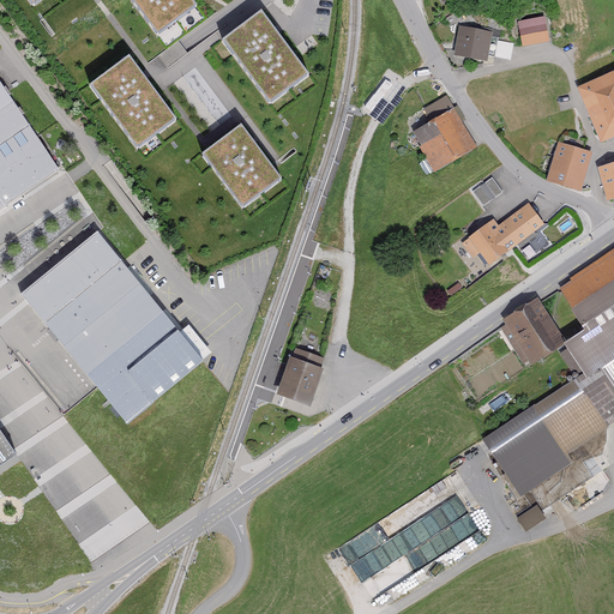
[(194,0),(136,0),(161,31),(198,4),(194,0)]
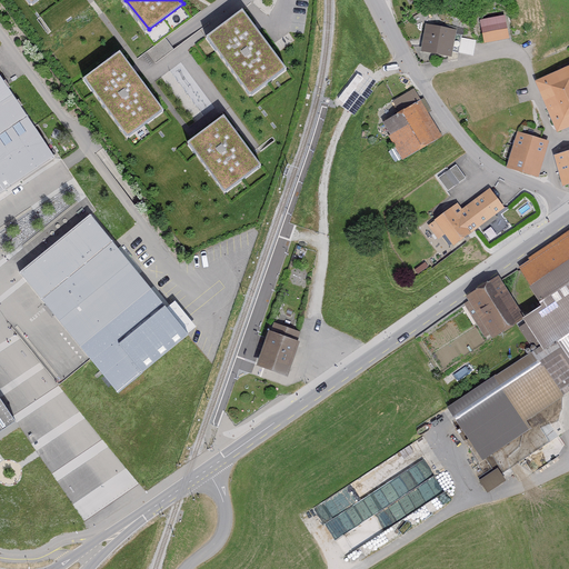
[(243,10),(209,36),(252,93),(286,69),(243,10)]
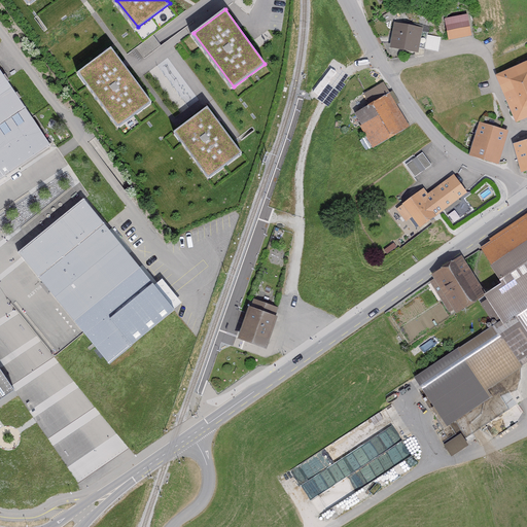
[(468,16),(446,20),(450,41),(471,37),(468,16)]
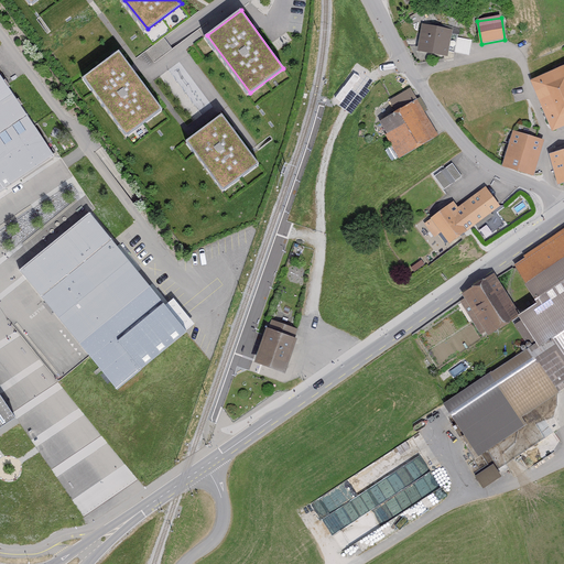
[(446,54),(451,32),(425,28),(421,50),(446,54)]
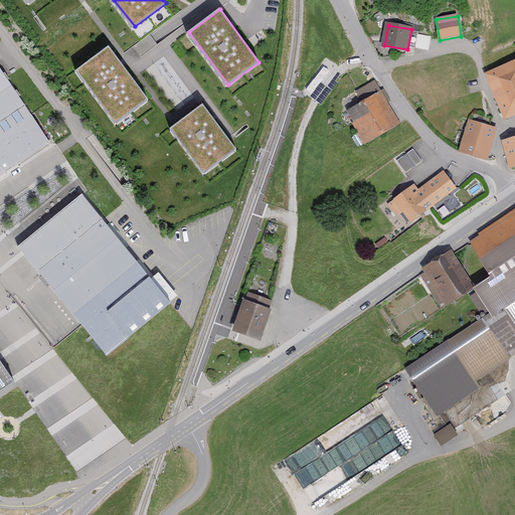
[(431,47),(433,34),(419,32),(416,45),(431,47)]
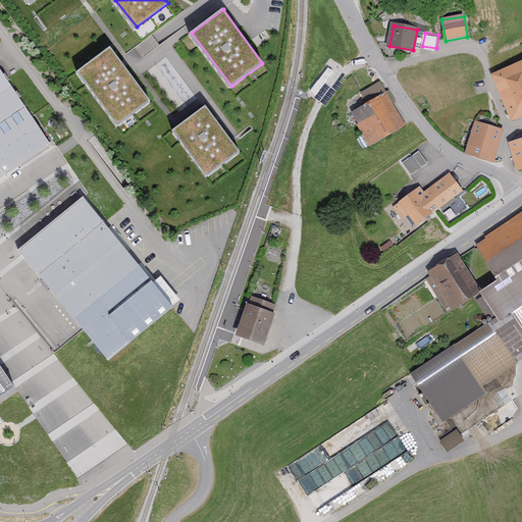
[(111,49),(81,72),(120,125),(151,102),(111,49)]
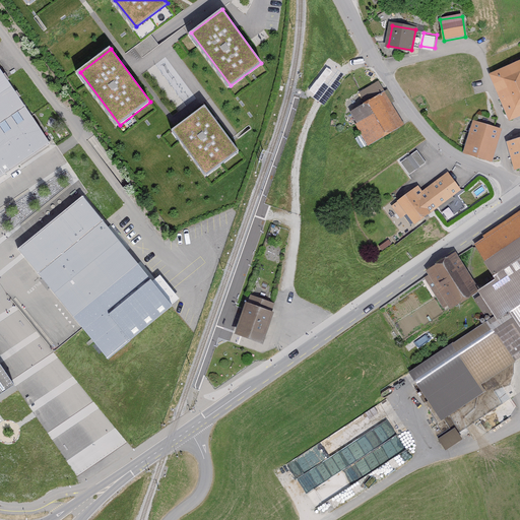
[(519,117),(519,62),(491,76),(511,121),(519,117)]
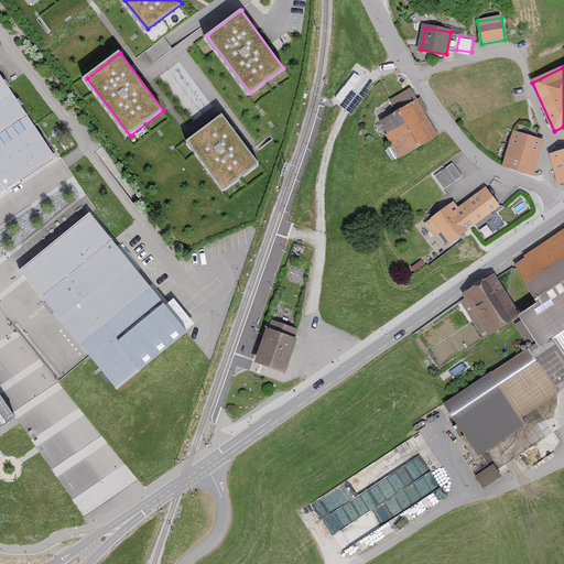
[(360,78),(355,74),(335,98),(340,102),(360,78)]
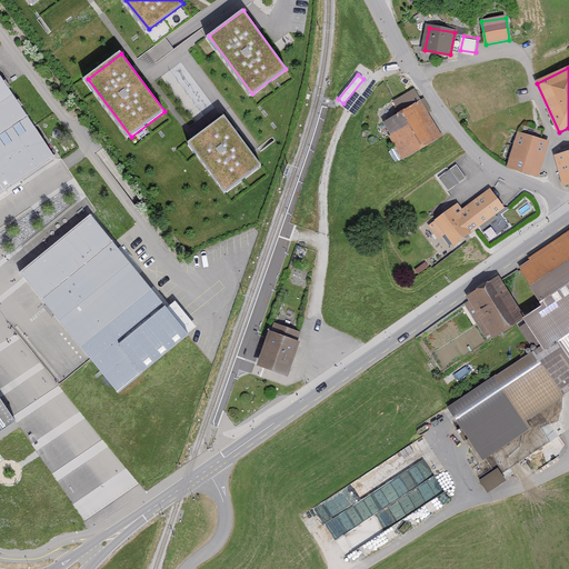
[(0,195),(56,159),(0,76),(0,195)]
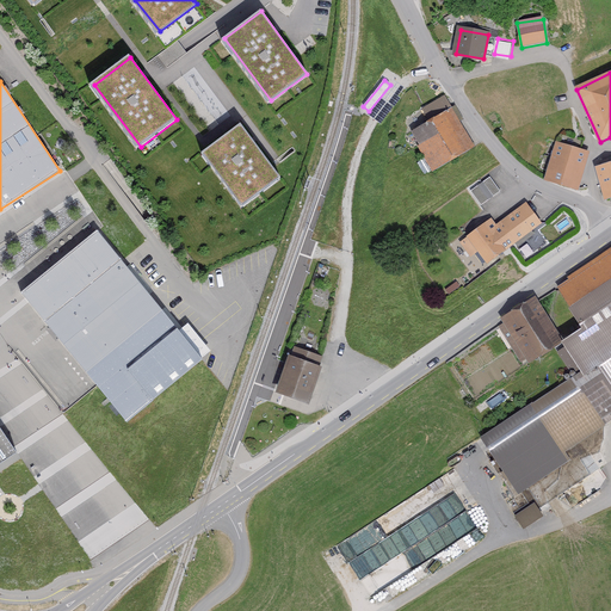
[(452,109),(445,97),(421,111),(429,124),(413,133),(420,147),(419,148),(432,172),(476,148),(455,107),(452,109)]
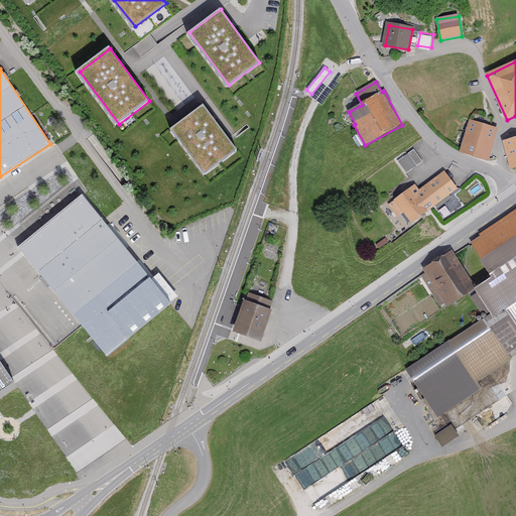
[(204,106),(172,129),(207,175),(238,152),(204,106)]
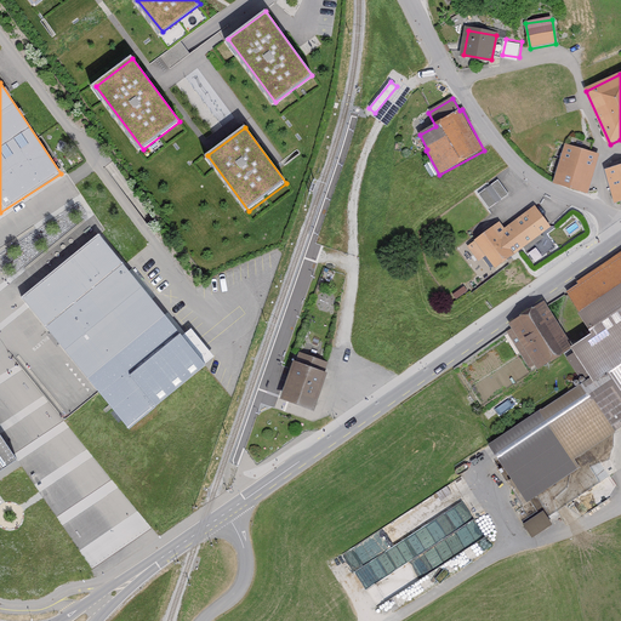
[(588,195),(600,154),(590,152),(592,144),(570,137),(568,146),(565,146),(553,184),(588,195)]
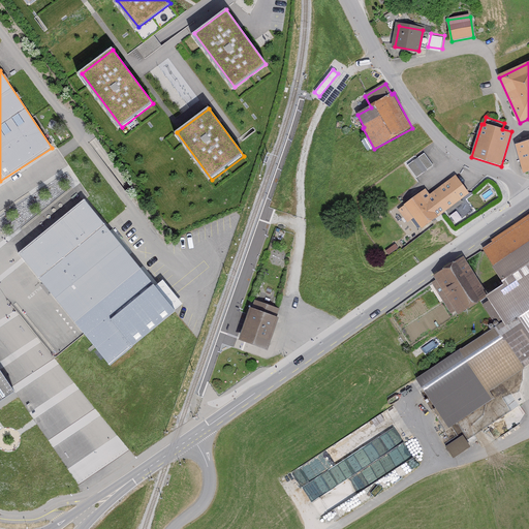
[(528,142),(516,146),(524,174),(528,172),(528,142)]
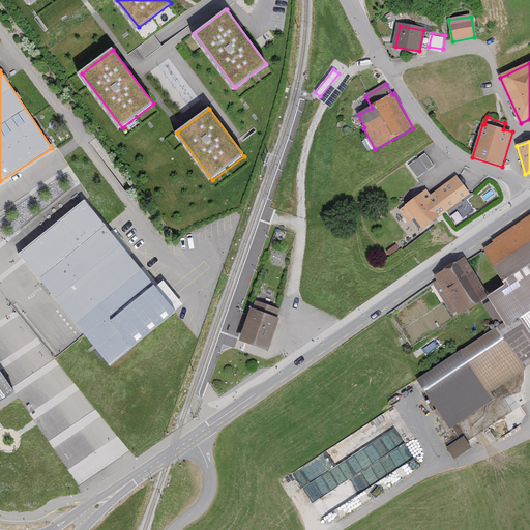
[(408,164),(418,176),(436,164),(425,150),(408,164)]
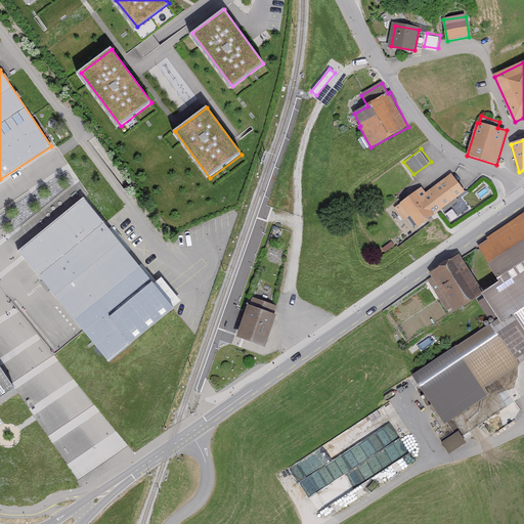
[(466,193),(452,174),(426,192),(422,187),(394,207),(404,220),(410,216),(419,226),(466,193)]
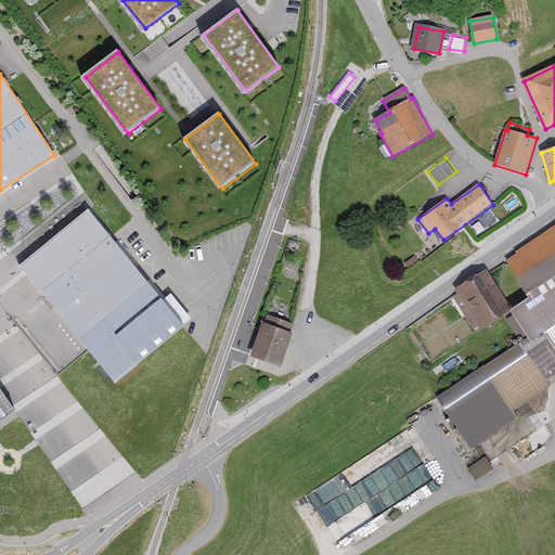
[(88,210),(17,266),(115,385),(184,326),(88,210)]
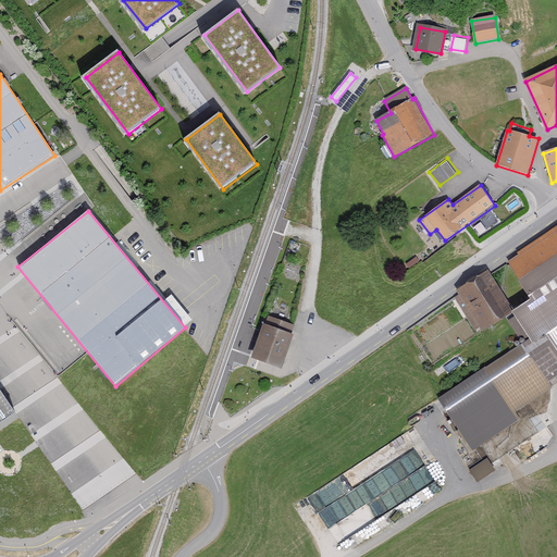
[(556,230),(508,262),(533,300),(514,313),(532,341),(440,401),(472,450),(520,420),(515,412),(556,384),(556,230)]
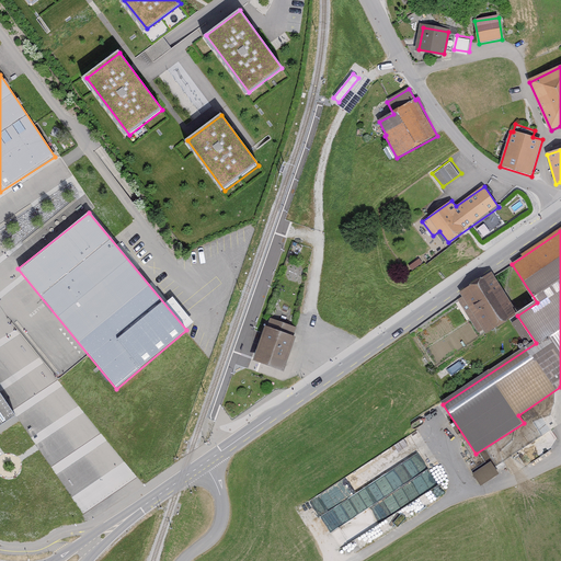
[(517,313),(491,274),(460,295),(462,299),(457,302),(478,334),(483,331),(487,334),(517,313)]
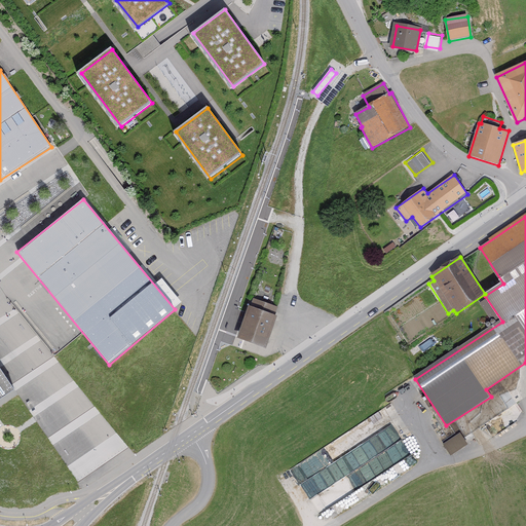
[(255,301),(243,337),(263,343),(274,308),(255,301)]
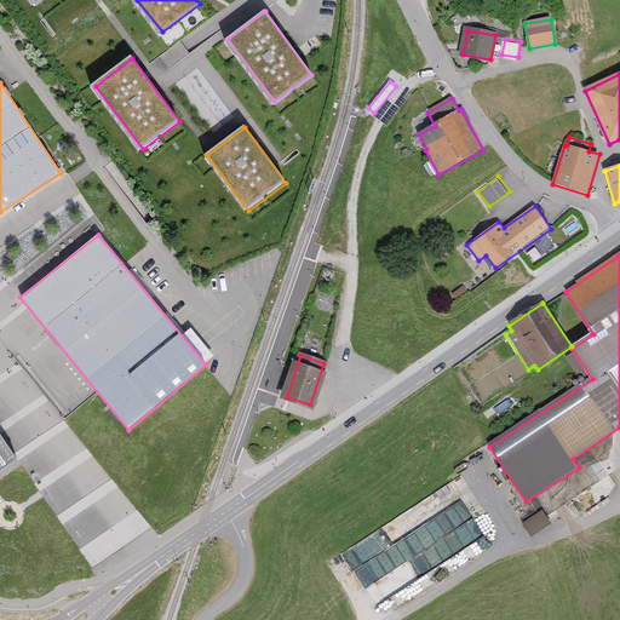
[(0,471),(18,460),(0,432),(0,471)]
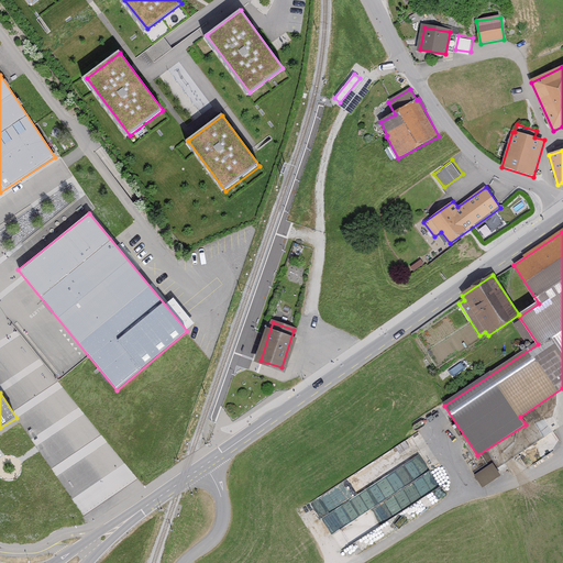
[(421,454),(320,512),(344,553),(444,496),(421,454)]
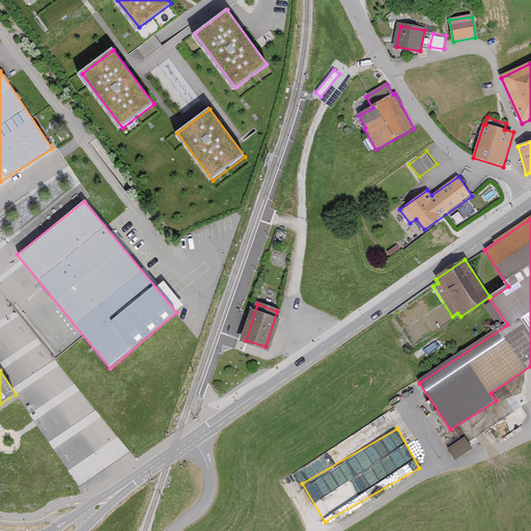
[(469,435),(451,445),(459,457),(476,447),(469,435)]
